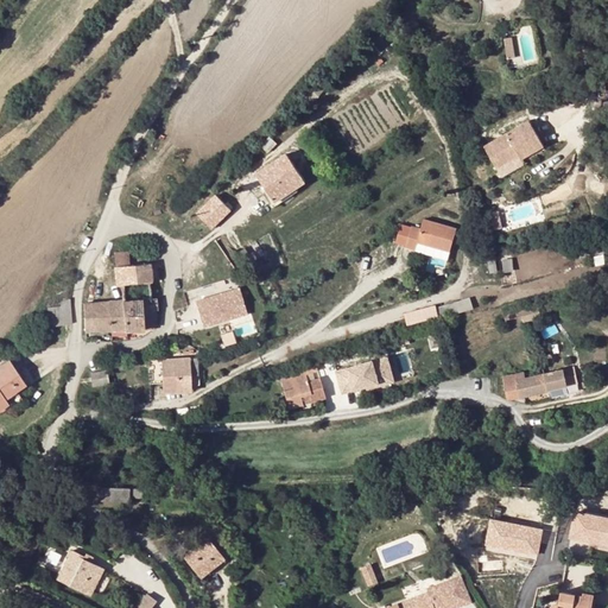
[(512,38),(505,39),(508,59),(515,58),(512,38)]
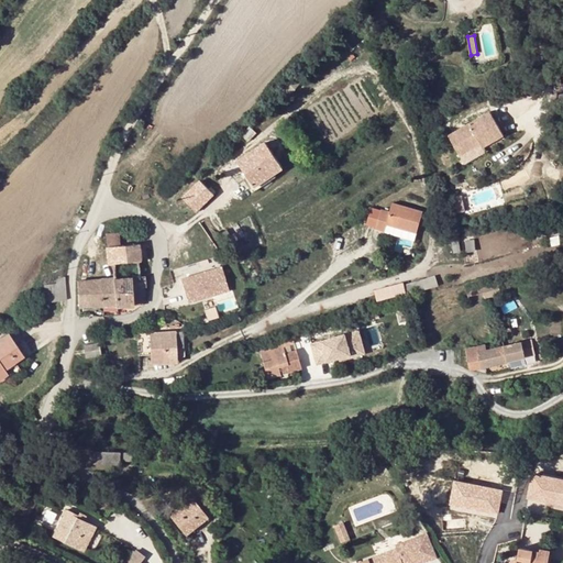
[(449,141),(460,161),(481,150),(483,153),(504,142),(490,118),(449,141)]
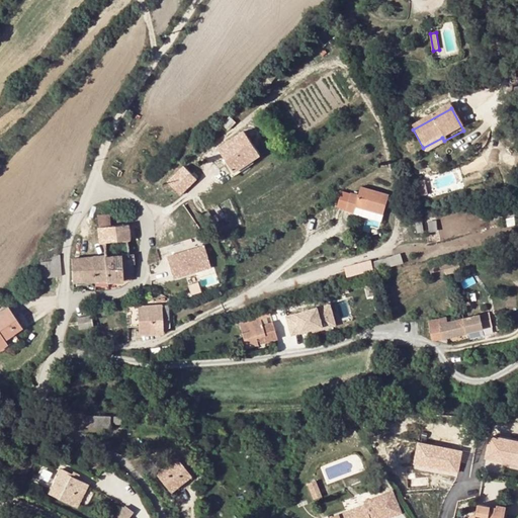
[(243,133),(220,150),(235,172),(259,155),(243,133)]
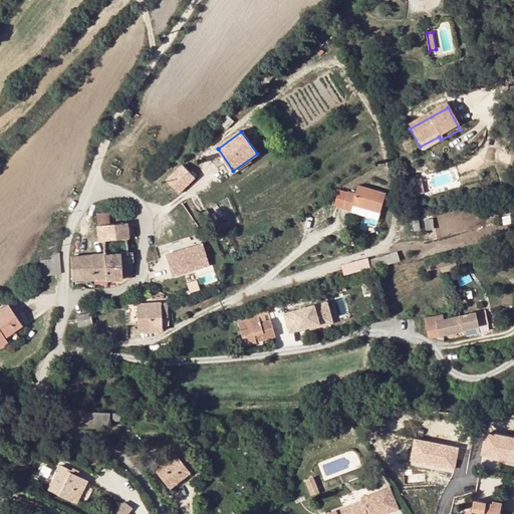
[(180,167),(167,180),(169,184),(184,172),(180,167)]
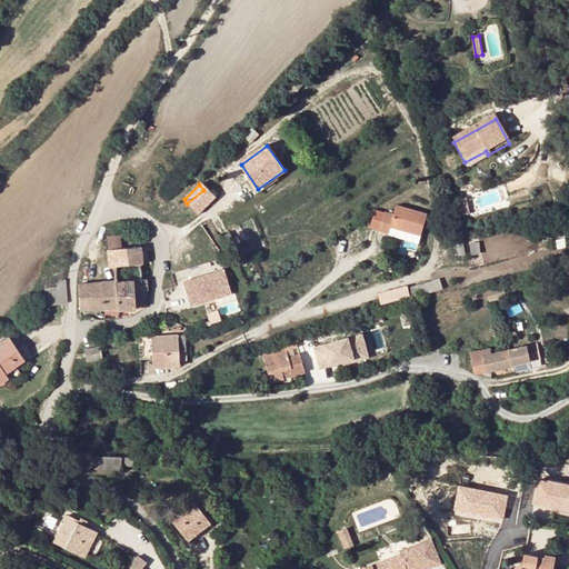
[(203,190),(187,203),(193,213),(200,208),(202,210),(213,200),(203,190)]
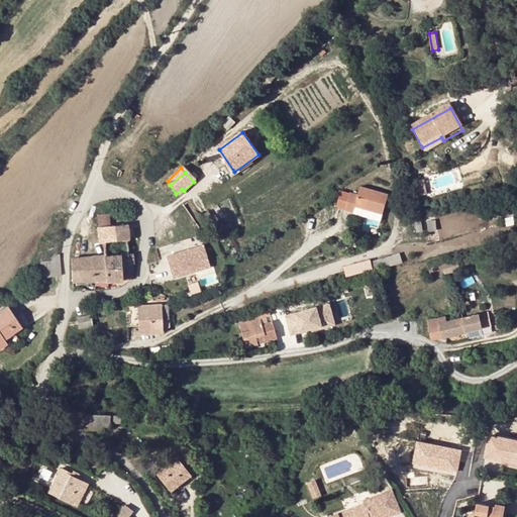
[(425,181),(416,182),(419,198),(428,196),(425,181)]
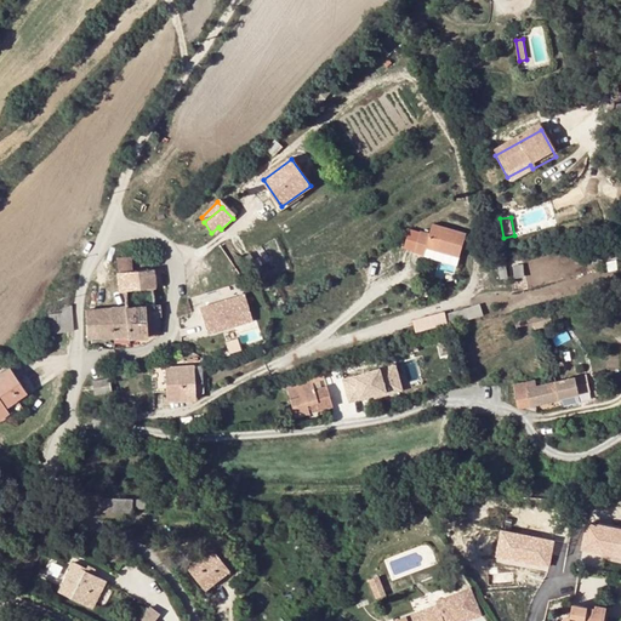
[(429,234),(409,228),(404,249),(425,255),(427,249),(459,257),(466,234),(432,224),(429,234)]
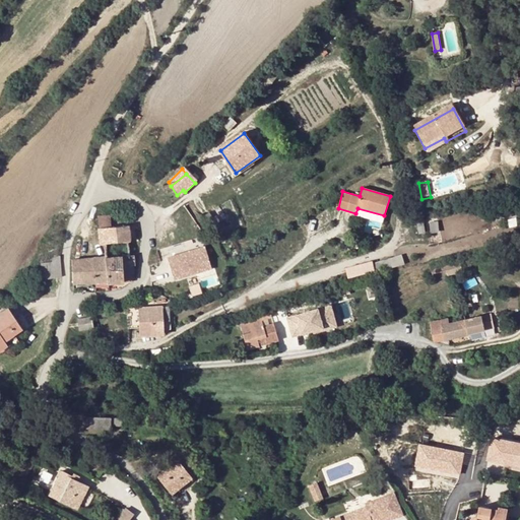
[(100,229),(127,225),(126,213),(99,215),(100,229)]
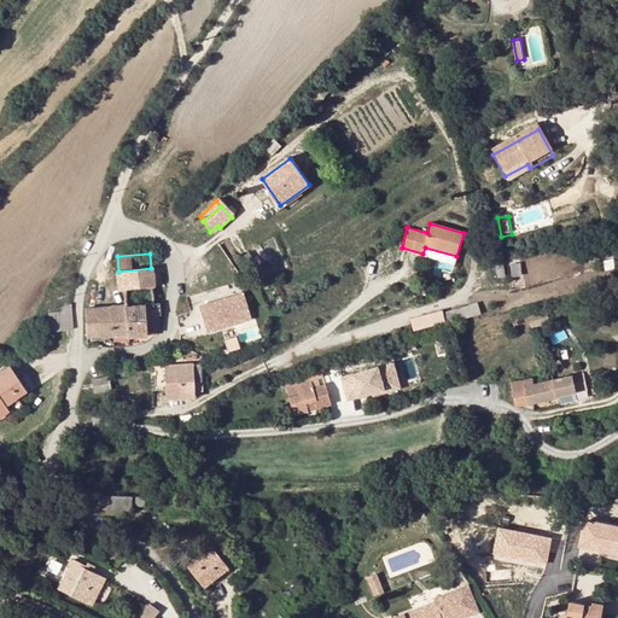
[(249,273),(257,268),(249,254),(239,258),(249,273)]
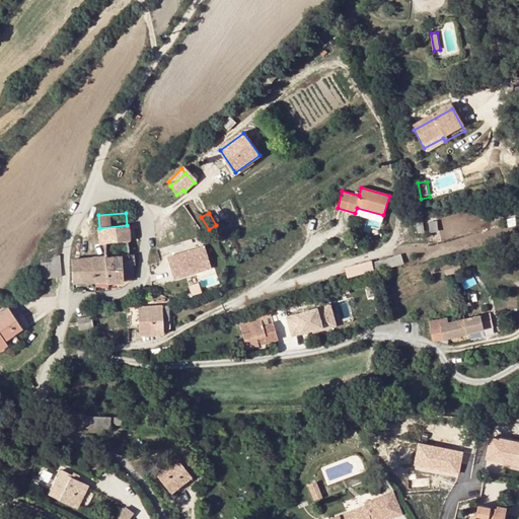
[(437,222),(429,223),(430,233),(438,232),(437,222)]
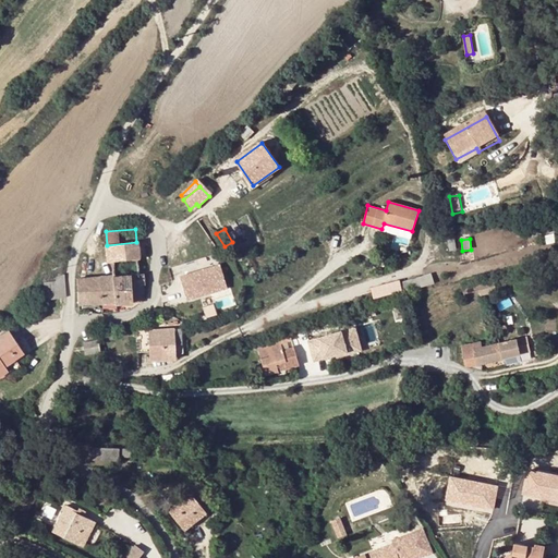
[(114,276),(131,275),(140,275),(136,242),(107,245),(108,262),(113,261),(114,276)]
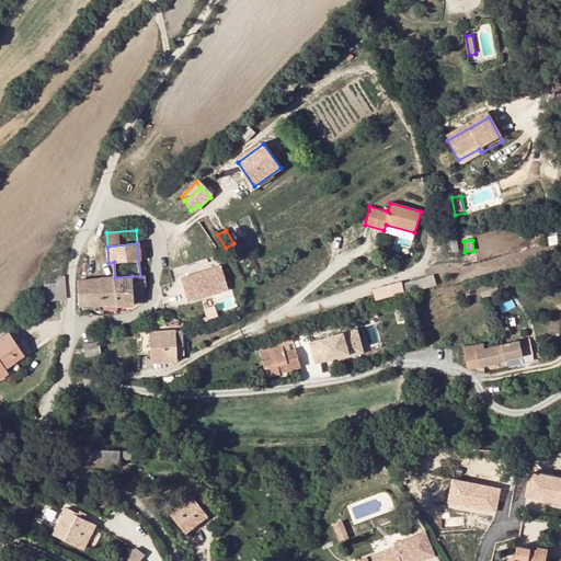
[(222,258),(227,263),(227,271),(233,267),(227,255),(222,258)]
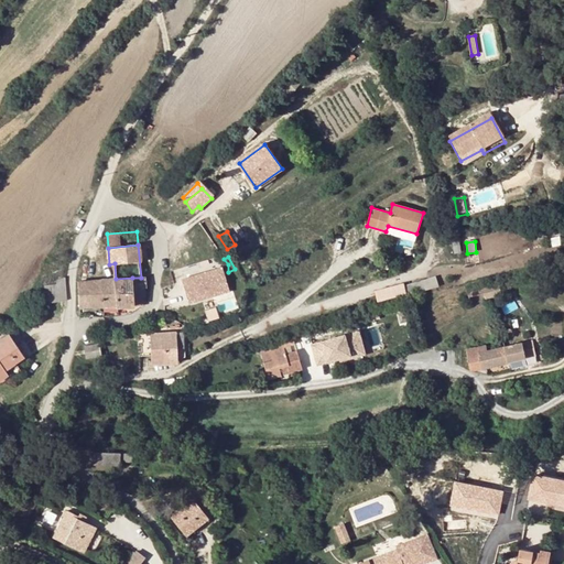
[(220,275),(228,272),(228,264),(224,259),(214,263),(220,275)]
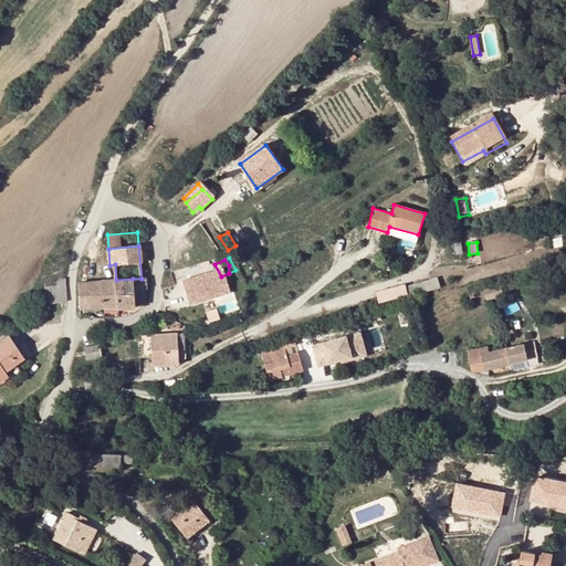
[(146,278),(142,279),(133,279),(133,289),(143,289),(147,289),(146,278)]
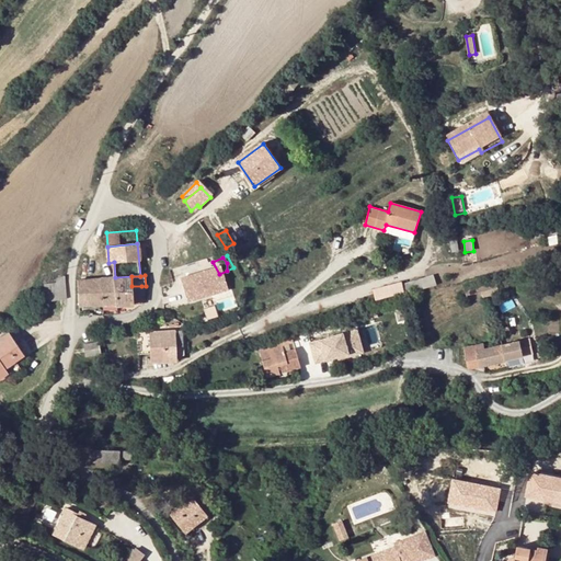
[(405,279),(408,289),(436,285),(435,275),(405,279)]
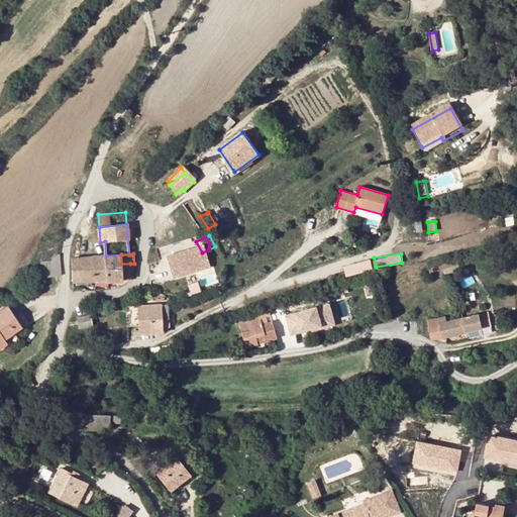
[(121,254),(106,255),(108,281),(131,280),(130,264),(121,264),(121,254)]
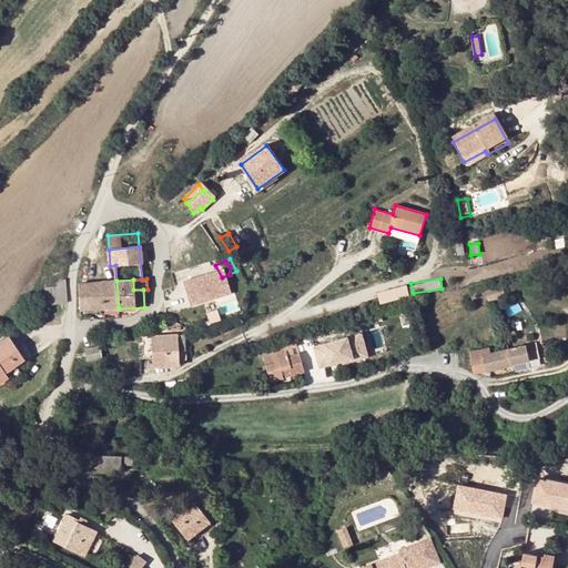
[(119,308),(117,281),(102,282),(103,308),(119,308)]
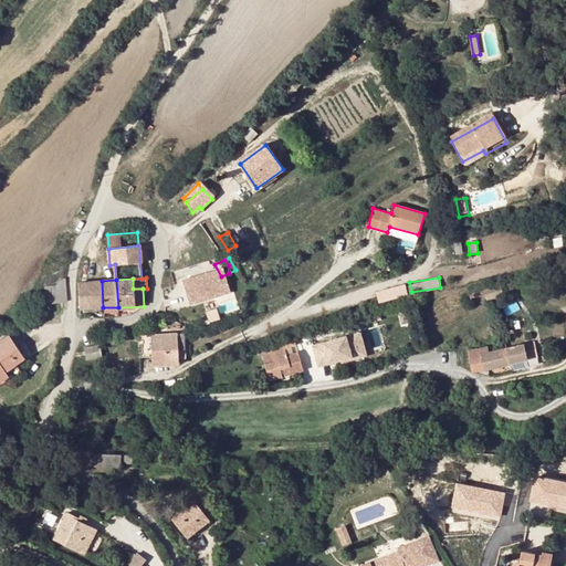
[(103,307),(102,281),(77,283),(81,310),(103,307)]
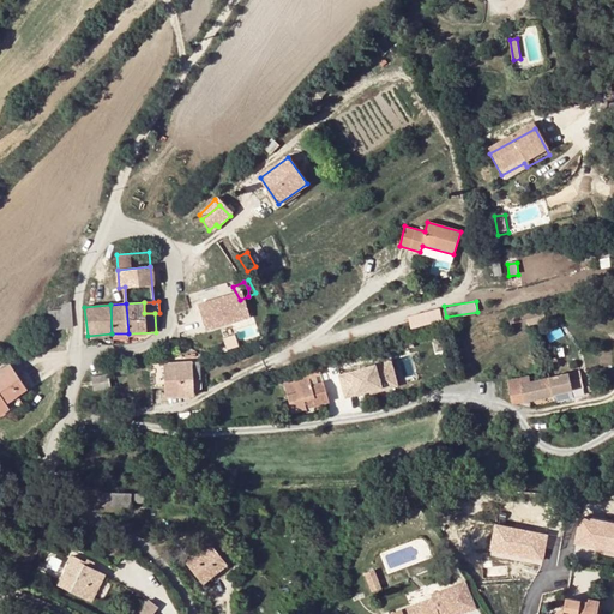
[(233,307),(198,315),(203,337),(239,330),(233,307)]
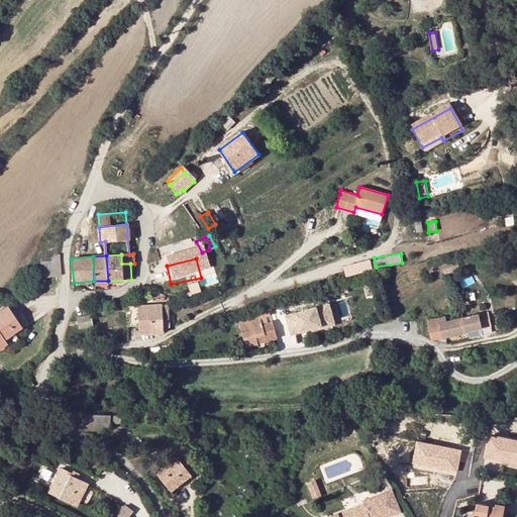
[(34,279),(60,276),(59,261),(49,262),(40,263),(40,271),(33,273),(34,279)]
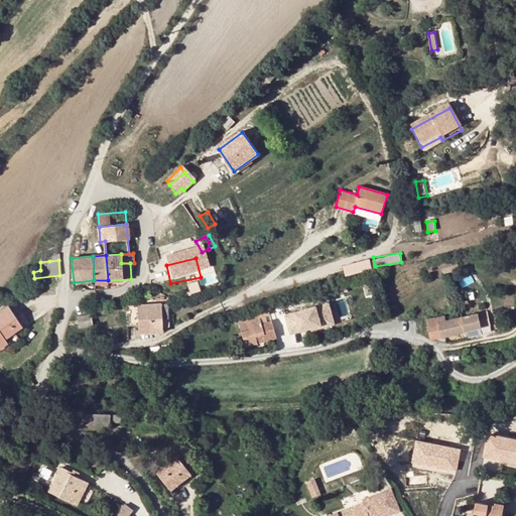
[(345,277),(372,269),(370,260),(342,268),(345,277)]
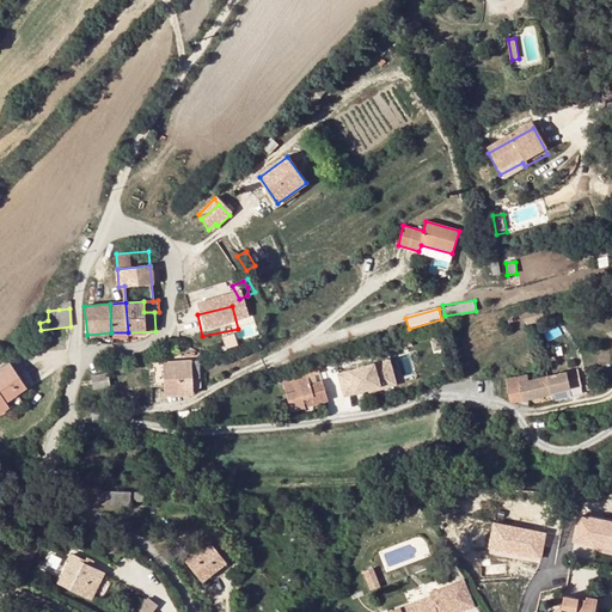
[(540,308),(524,312),(526,323),(543,319),(540,308)]
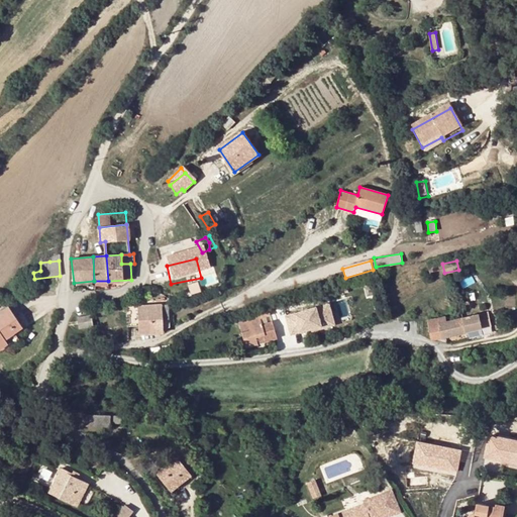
[(431,279),(445,276),(444,273),(442,264),(429,267),(431,279)]
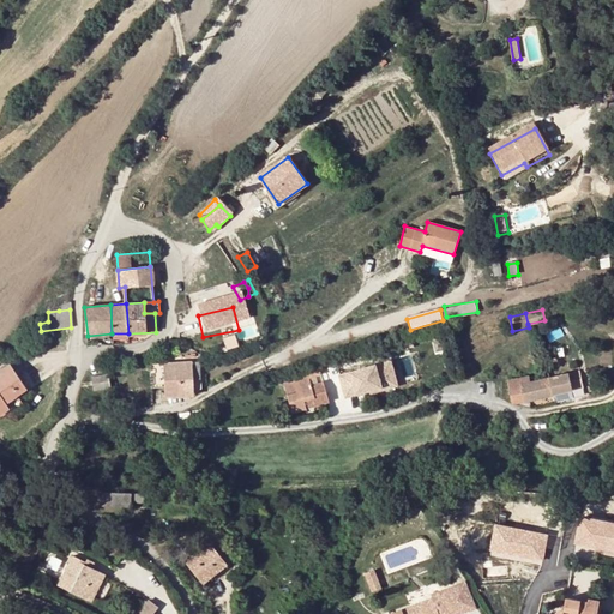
[(36,339),(13,355),(17,361),(41,345),(36,339)]
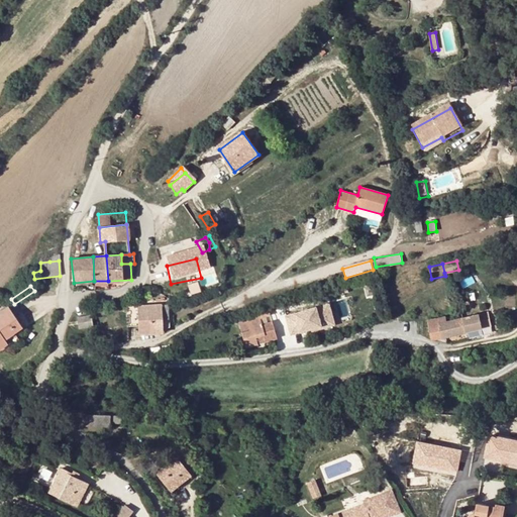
[(137,307),(138,326),(151,325),(151,332),(163,332),(162,324),(161,310),(161,305),(137,307)]
